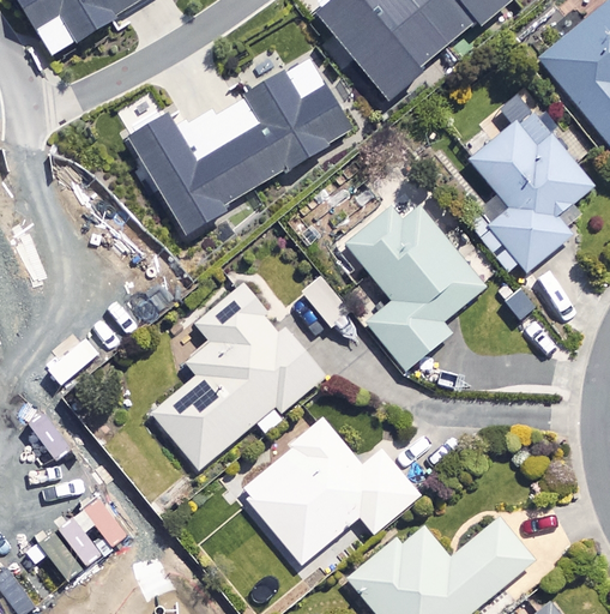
[(20,0),(54,54),(144,0),(20,0)]
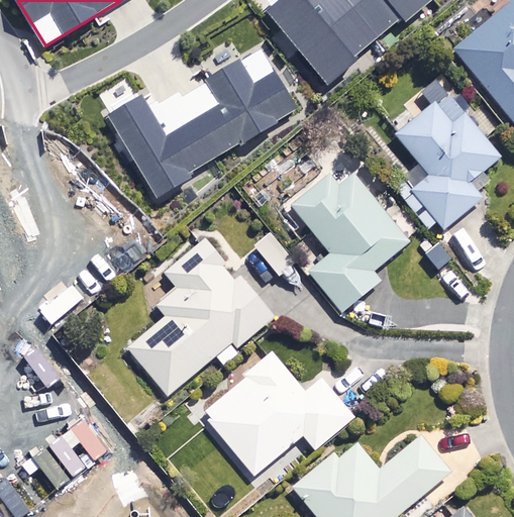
[(280,0),(268,10),(333,86),(432,0),(280,0)]
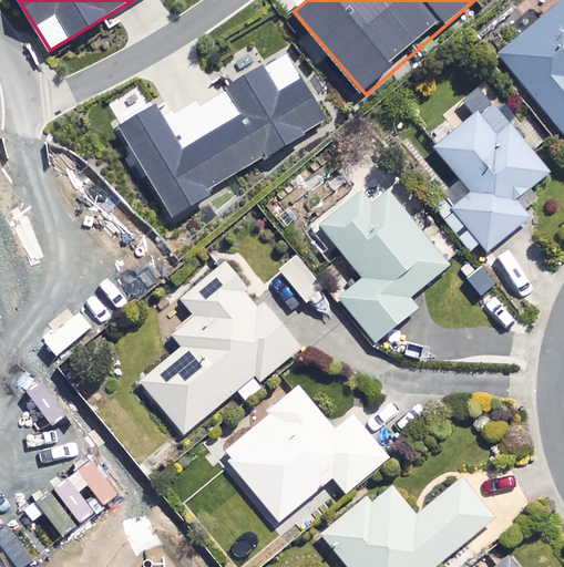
[(563,2),(500,57),(563,132),(563,2)]
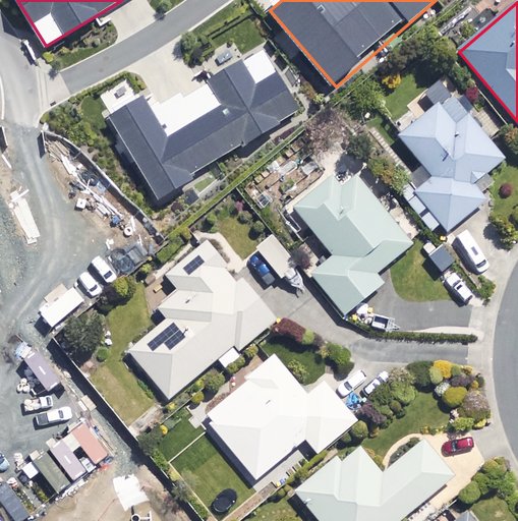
[(108,116),(159,203),(199,178),(196,173),(245,145),(247,149),(284,127),(281,121),(301,109),(268,52),(188,99),(184,92),(163,104),(160,100),(149,106),(142,96),(108,116)]
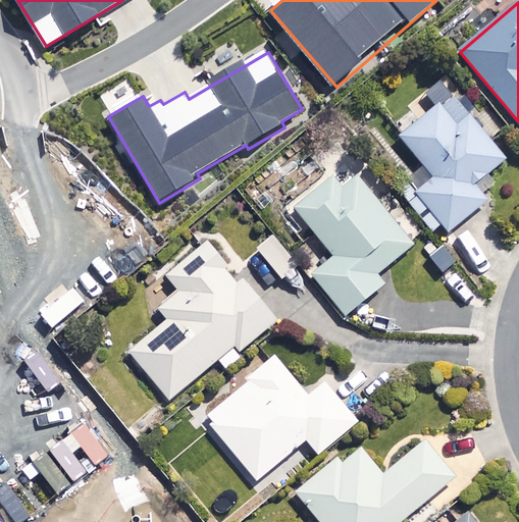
[(432,232),(443,225),(448,231),(485,201),(471,184),(503,159),(451,95),(399,137),(432,178),(421,188),(413,176),(398,190),(432,232)]
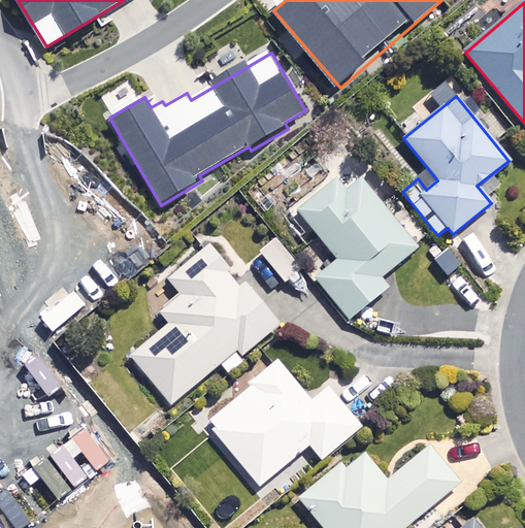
[(416,248),(350,169),(298,212),(336,258),(314,276),(349,319),(387,287),(380,278),(416,248)]
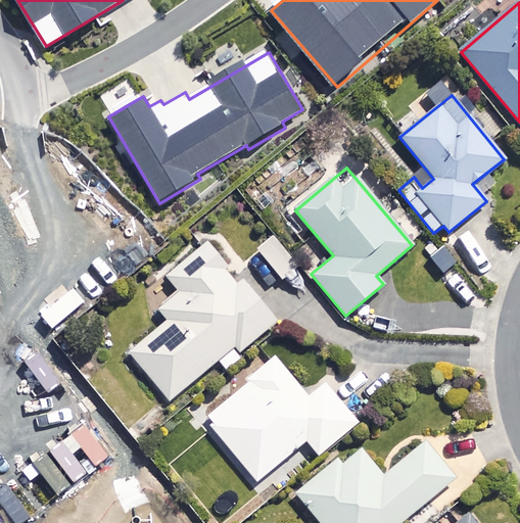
[(297,268),(273,236),(256,249),(281,280),(297,268)]
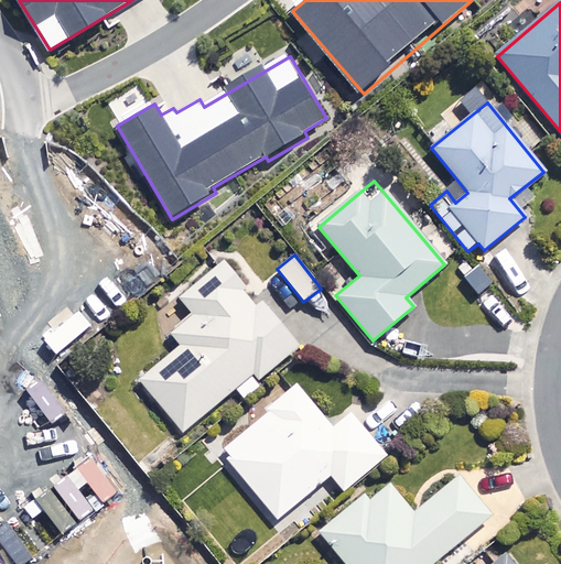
[(184,432),(236,387),(246,398),(262,384),(258,380),(297,347),(260,303),(256,306),(217,260),(175,294),(193,315),(171,334),(181,346),(140,380),(184,432)]
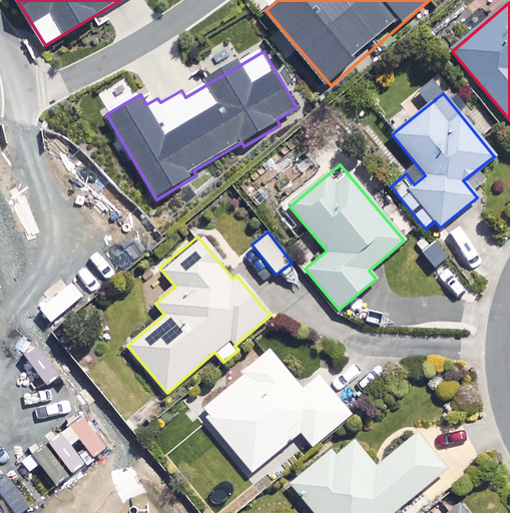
[(303,390),(270,352),(200,412),(253,472),(300,432),(313,447),(351,413),(318,376),(303,390)]
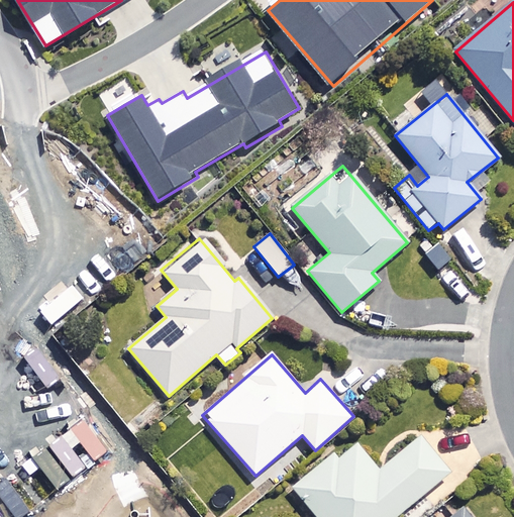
[(394,516),(447,474),(418,438),(378,472),(351,439),(293,488),(317,516),(394,516)]
